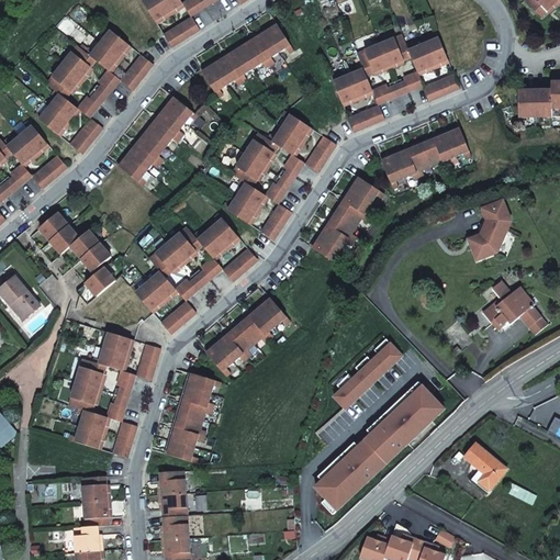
[(164,18),(178,9),(176,7),(182,2),(181,1),(180,0),(143,0),(156,20),(163,15),(164,18)]
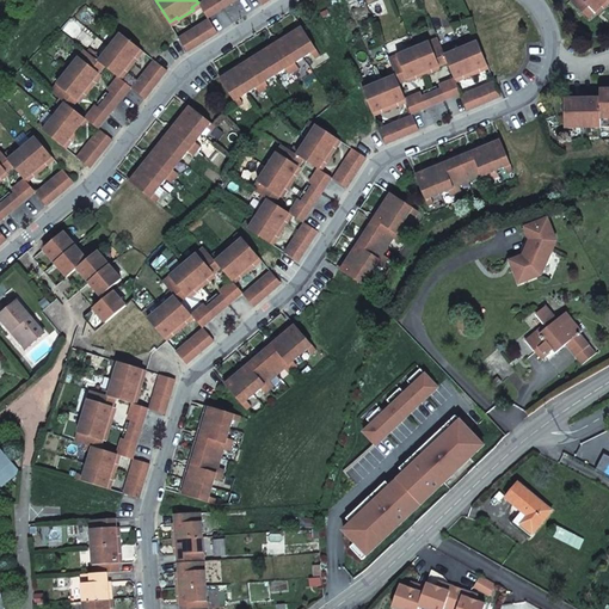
[(200,6),(207,16),(220,6),(216,0),(200,0),(197,1),(198,2),(200,6)]
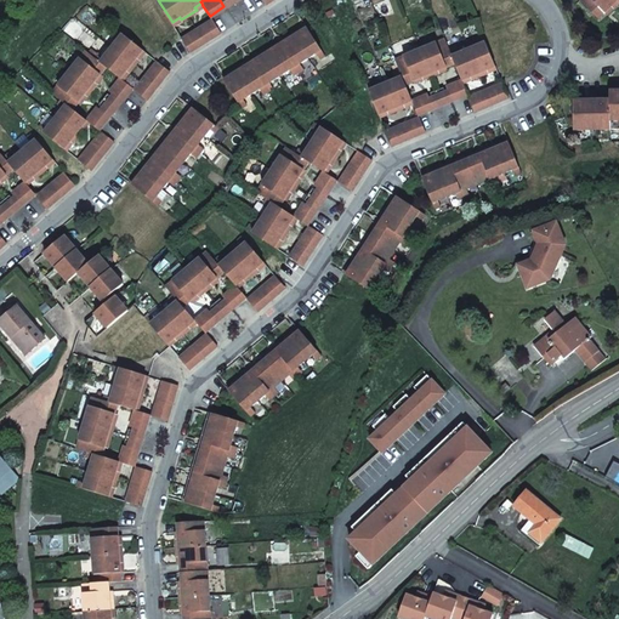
[(618,0),(581,0),(597,17),(603,11),(611,5),(612,6),(618,0)]
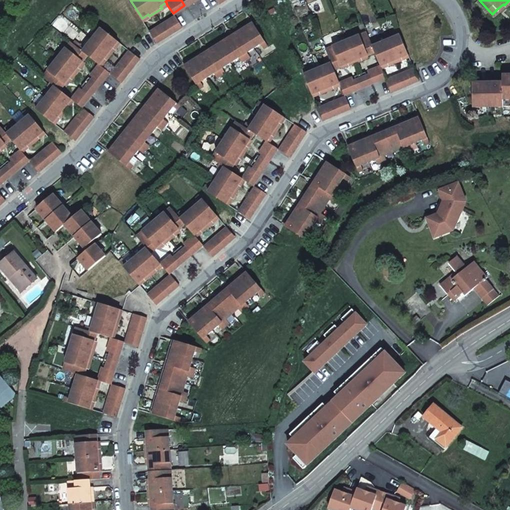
[(181,26),(173,14),(163,21),(170,32),(181,26)]
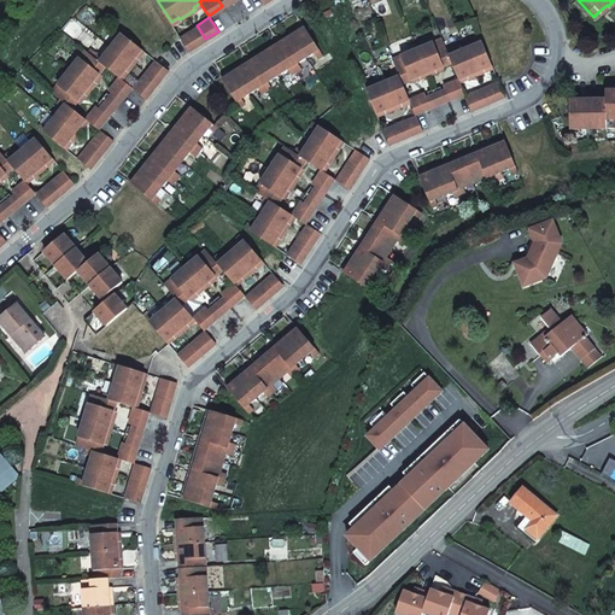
[(197,25),(193,27),(203,41),(205,39),(197,25)]
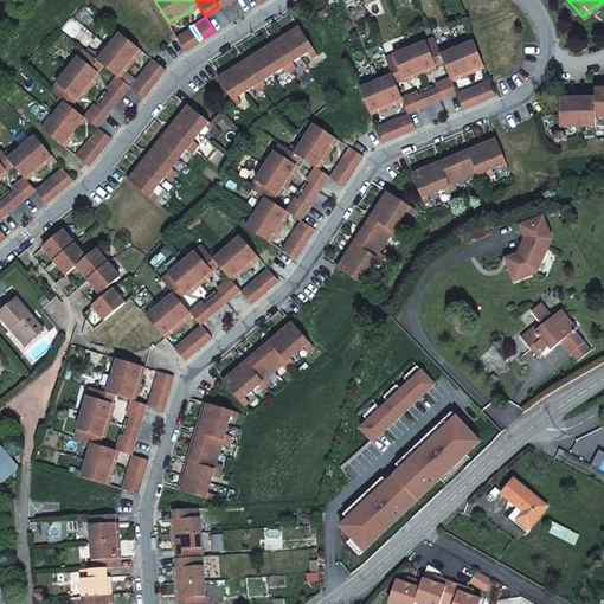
[(223,74),(218,77),(235,104),(239,101),(236,95),(252,85),(256,90),(267,84),(263,78),(283,66),(286,71),(296,65),(293,60),(308,50),(312,56),(316,53),(299,25),(294,29),(293,26),(277,36),(278,38),(274,42),(265,46),(264,44),(250,53),(251,56),(244,60),(239,64),(237,60),(222,71),(223,74)]
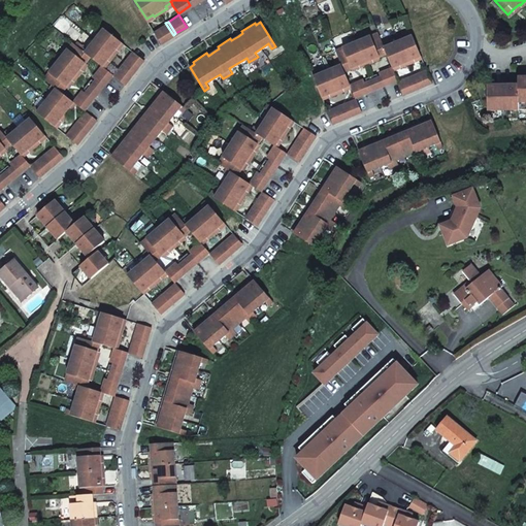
[(154,31),(161,42),(173,35),(165,23),(154,31)]
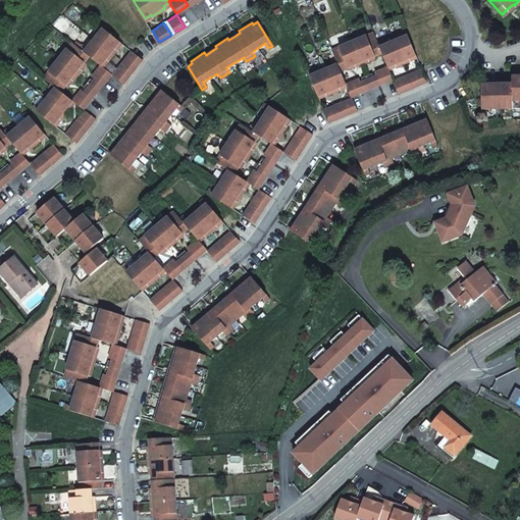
[(83,43),(80,47),(89,54),(100,63),(101,64),(105,58),(107,60),(117,48),(115,46),(119,40),(98,23),(95,28),(99,31),(87,47),(83,43)]
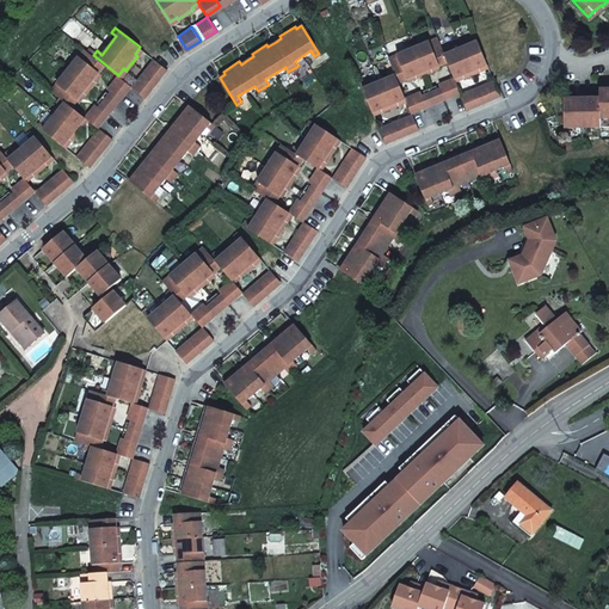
[(447,45),(442,48),(447,61),(453,77),(454,78),(462,74),(463,78),(480,71),(479,67),(487,63),(474,34),(468,36),(471,42),(449,51),(447,45)]
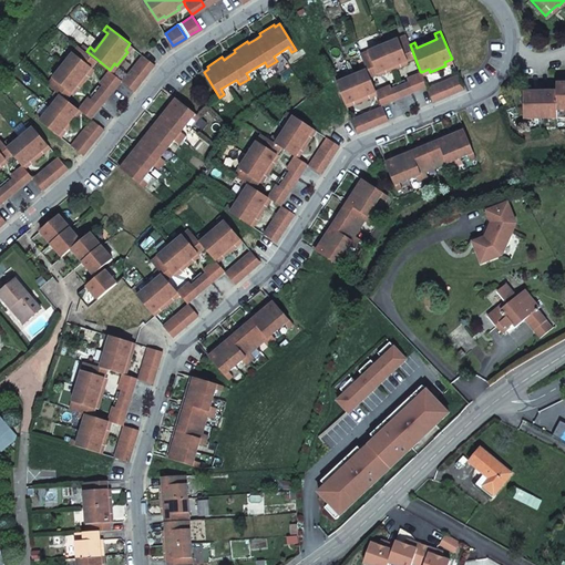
[(360,53),(365,63),(369,75),(376,72),(384,69),(386,71),(401,65),(400,62),(407,60),(414,57),(410,44),(406,34),(360,53)]
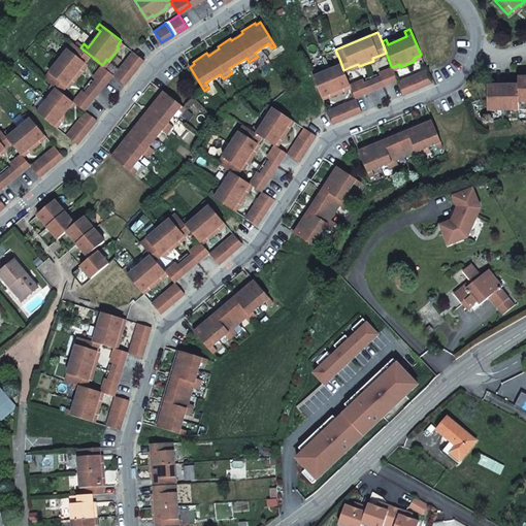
[(72,41),(58,60),(77,75),(83,69),(80,67),(85,61),(90,55),(80,47),(72,41)]
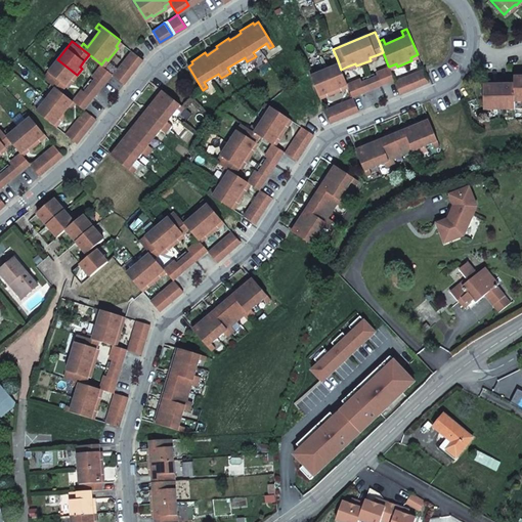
[(133,69),(142,57),(131,49),(123,60),(133,69)]
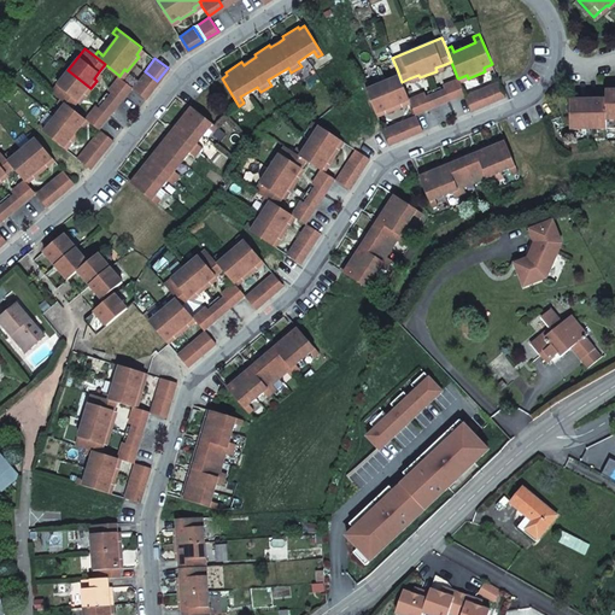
[(385,112),(402,105),(400,103),(409,99),(408,97),(402,82),(397,69),(391,71),(393,76),(372,86),(369,80),(363,82),(376,112),(384,109),(385,112)]
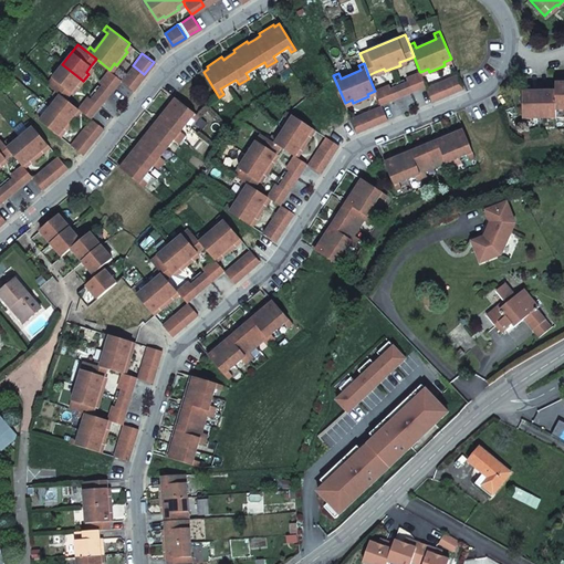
[(83,81),(62,64),(47,83),(55,90),(65,98),(71,92),(75,85),(77,87),(83,81)]
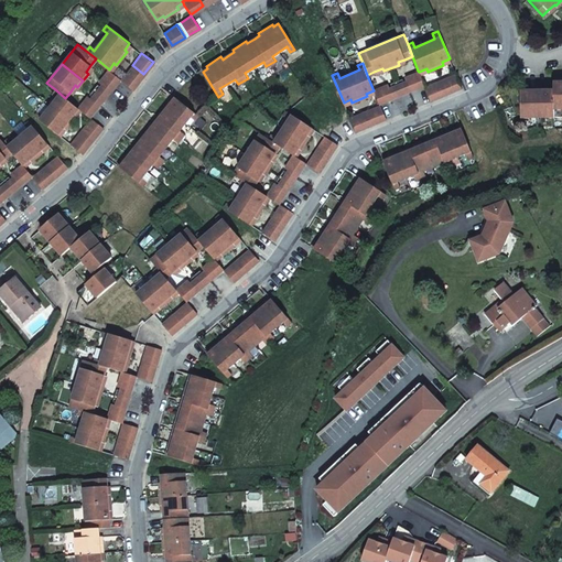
[(141,76),(143,74),(132,65),(130,67),(141,76)]
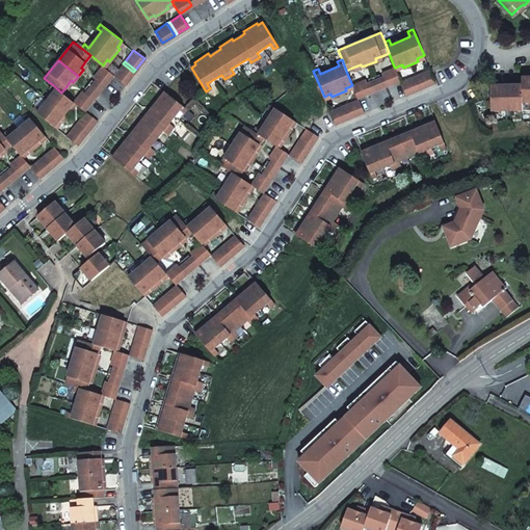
[(125,83),(133,72),(123,63),(114,74),(125,83)]
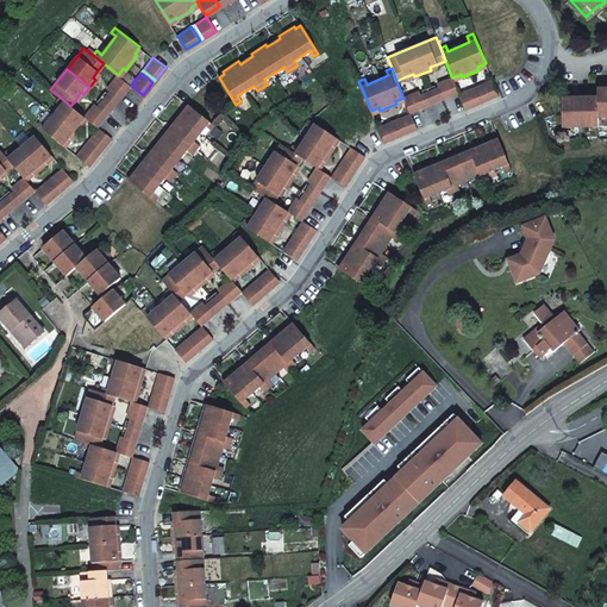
[(111,89),(119,97),(129,83),(120,77),(118,75),(117,74),(106,87),(111,89)]
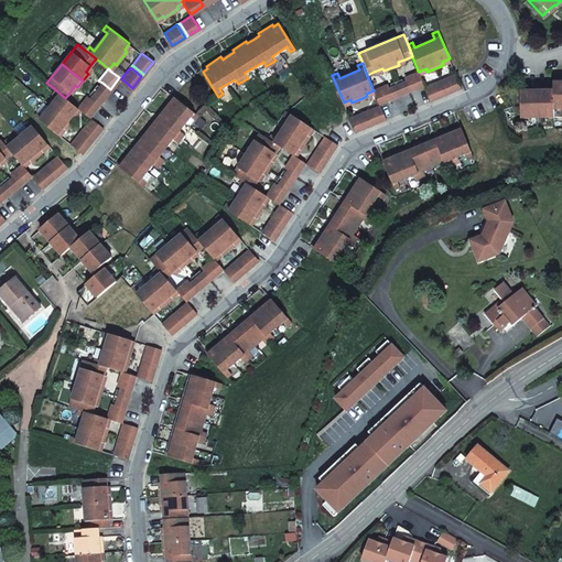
[(410,90),(424,85),(420,74),(419,72),(418,71),(404,76),(406,80),(410,90)]
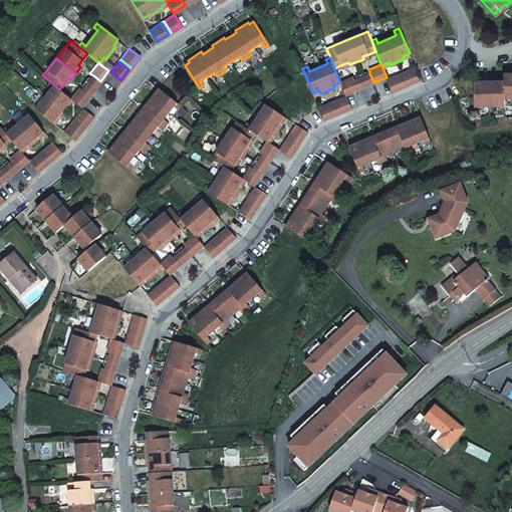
[(407,84),(420,79),(415,67),(402,72),(407,84)]
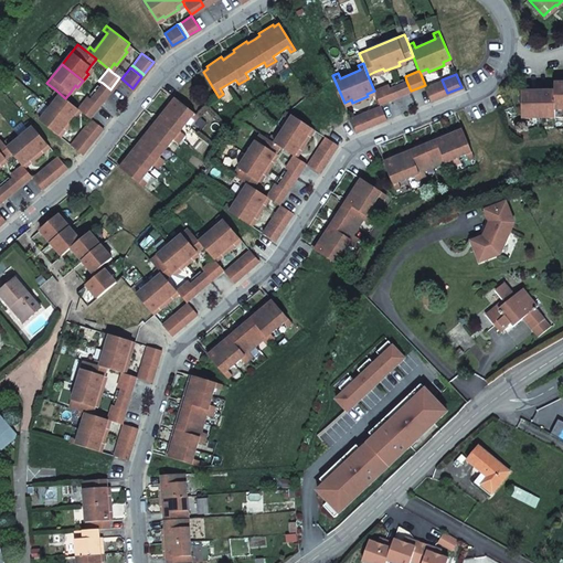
[(393,98),(411,91),(406,81),(389,88),(393,98)]
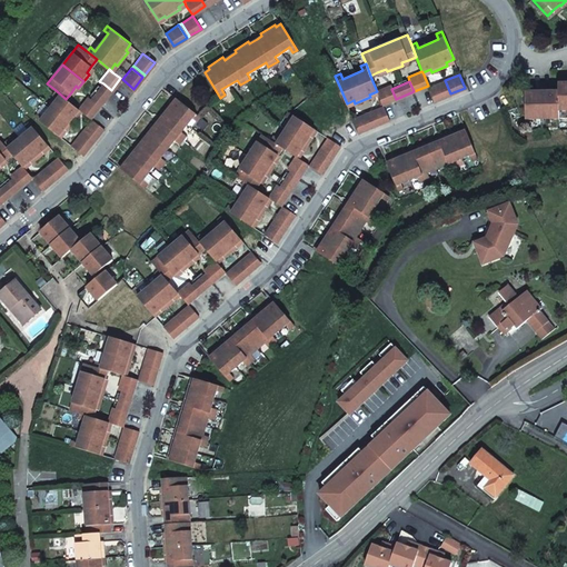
[(434,100),(448,95),(443,81),(428,87),(434,100)]
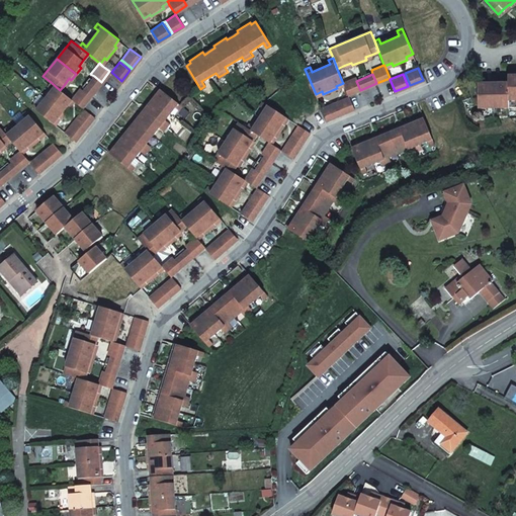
[(515,74),(508,74),(508,82),(478,82),(478,106),(508,106),(508,98),(515,98),(515,74)]
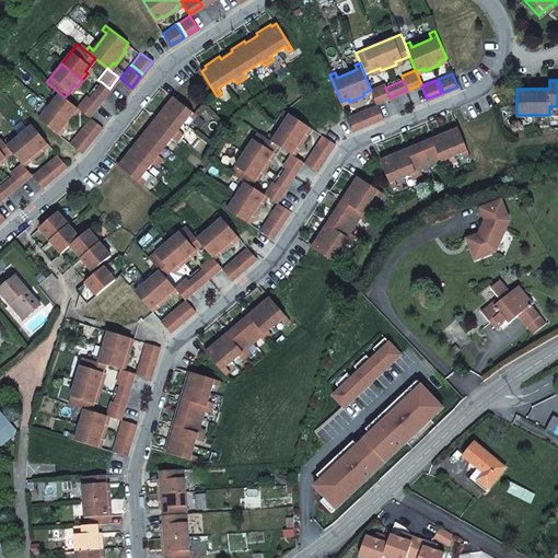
[(95,90),(103,96),(109,89),(102,82),(95,90)]
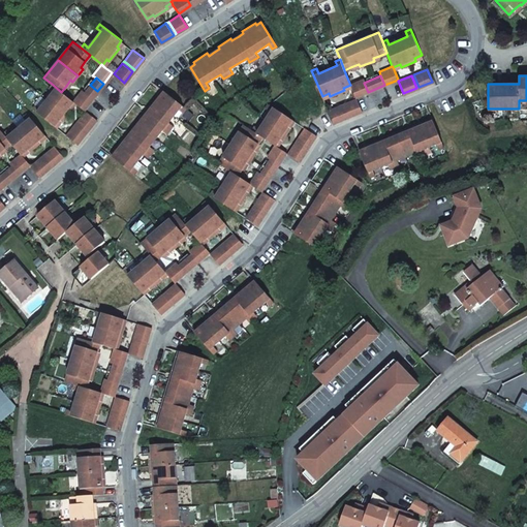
[(355,97),(368,92),(364,83),(363,78),(349,83),(350,85),(351,87),(355,97)]
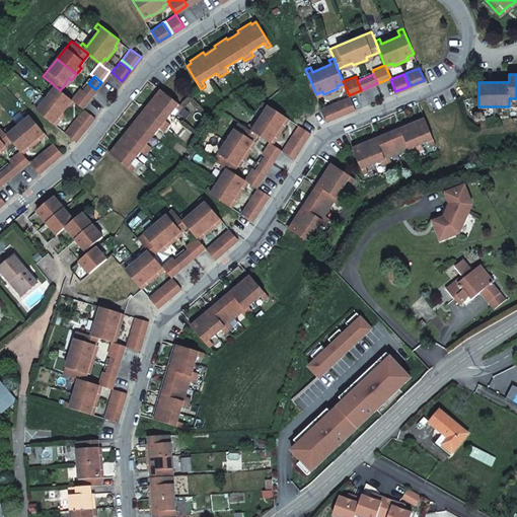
[(60,90),(51,82),(48,86),(52,90),(40,105),(35,102),(31,106),(54,124),(58,118),(60,119),(70,106),(68,105),(72,99),(71,98),(60,90)]
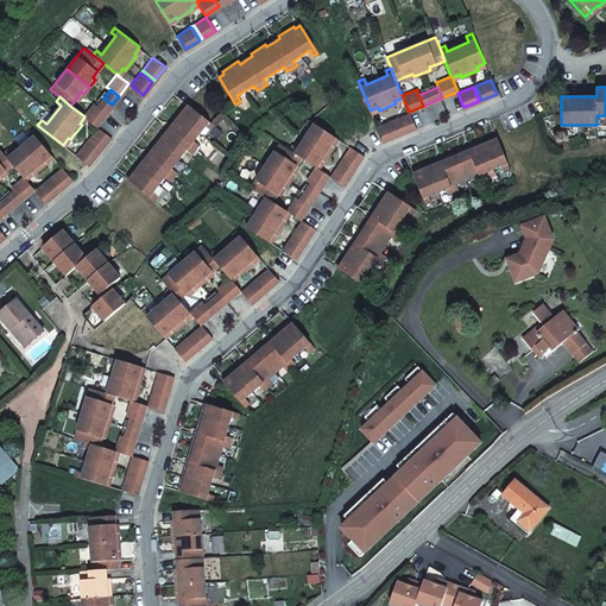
[(98,106),(106,113),(112,105),(103,98),(98,106)]
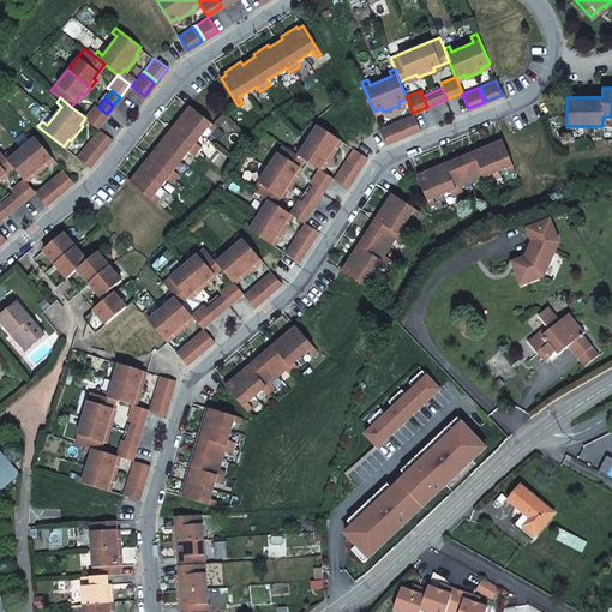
[(88,120),(97,127),(107,114),(99,107),(94,103),(84,117),(85,118),(88,120)]
